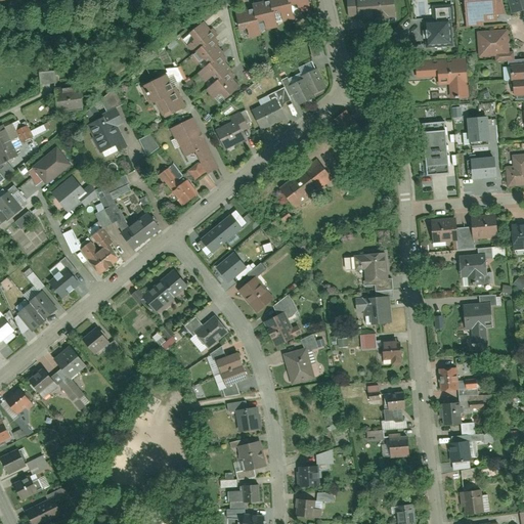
[(310,10),(308,0),(270,0),(271,3),(254,7),(255,11),(238,15),(245,39),(262,35),(261,31),(278,26),(278,23),(294,18),(293,14),(310,10)]
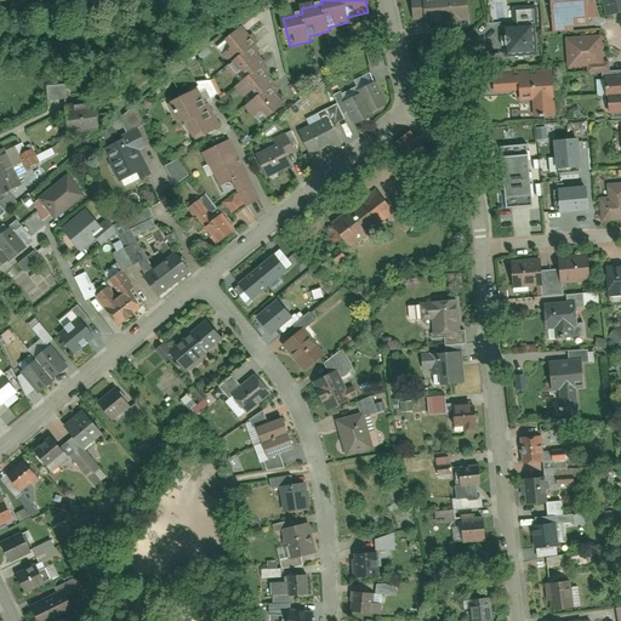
[(416,0),(420,23),(469,20),(467,0),(416,0)]
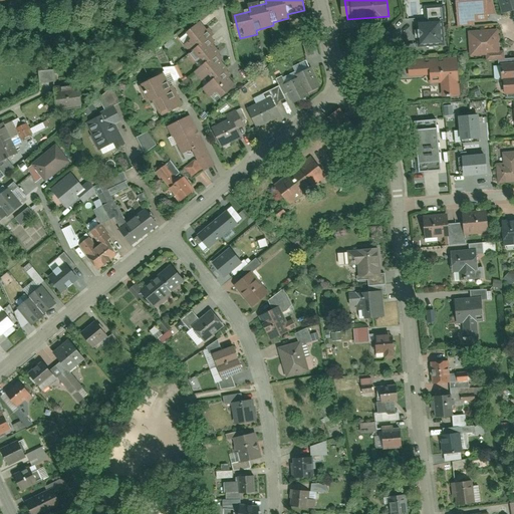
[(484,20),(483,0),(459,0),(456,0),(457,27),(472,26),(472,21),(484,20)]
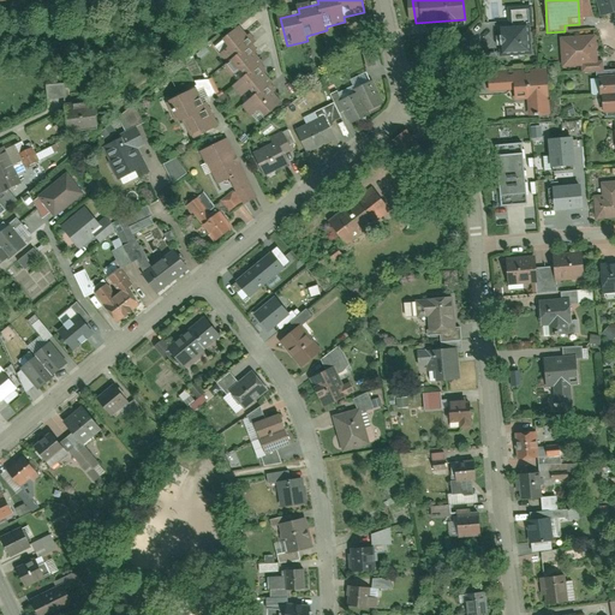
[(614,11),(614,0),(595,0),(599,16),(614,11)]
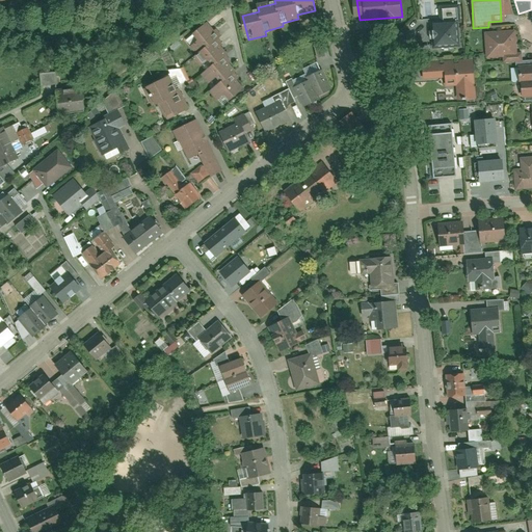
[(451,21),(430,24),(433,47),(454,44),(451,21)]
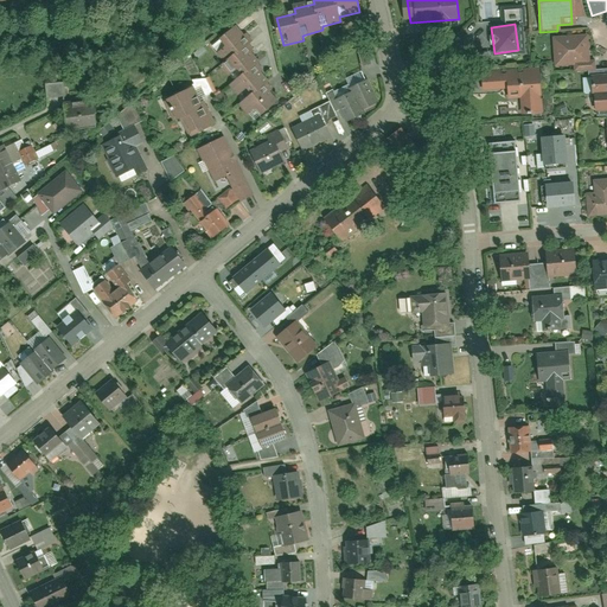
[(243,103),(259,120),(279,101),(264,85),(268,83),(253,68),(257,63),(244,50),(249,46),(232,29),(217,42),(232,58),(225,64),(240,80),(234,85),(248,100),(243,103)]
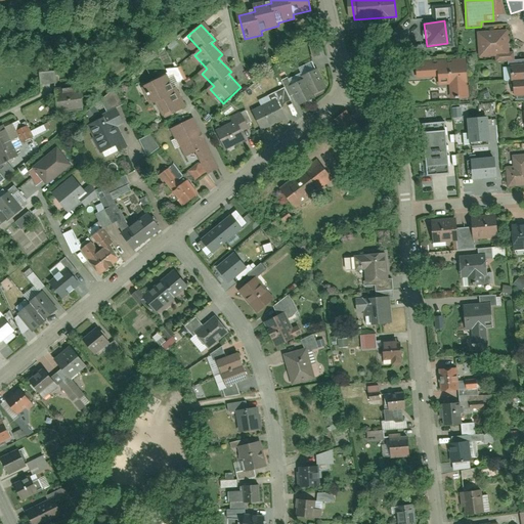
[(508,55),(506,31),(478,33),(480,57),(508,55)]
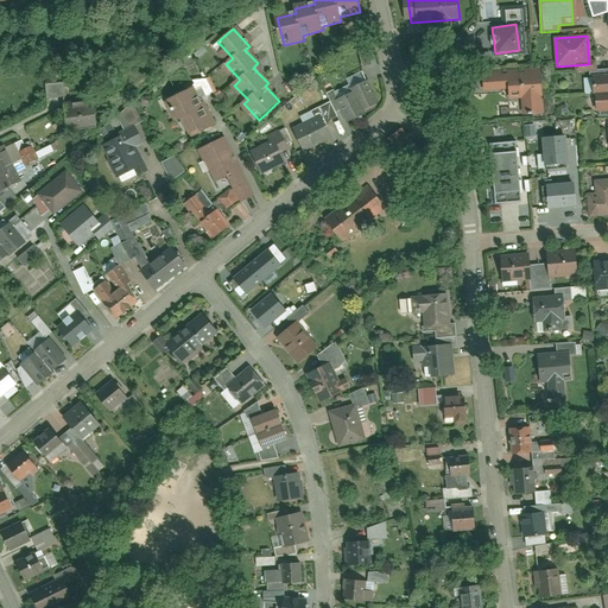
[(466,73),(472,73),(472,67),(489,65),(489,52),(464,54),(466,73)]
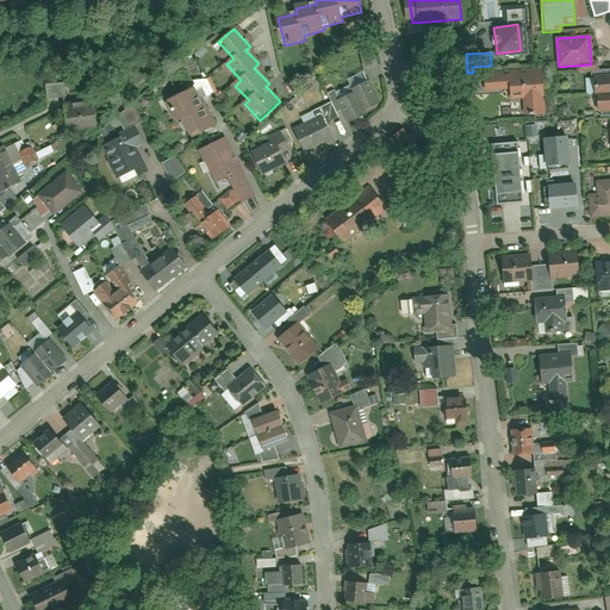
[(539,67),(502,74),(505,98),(522,94),(526,113),(547,110),(539,67)]
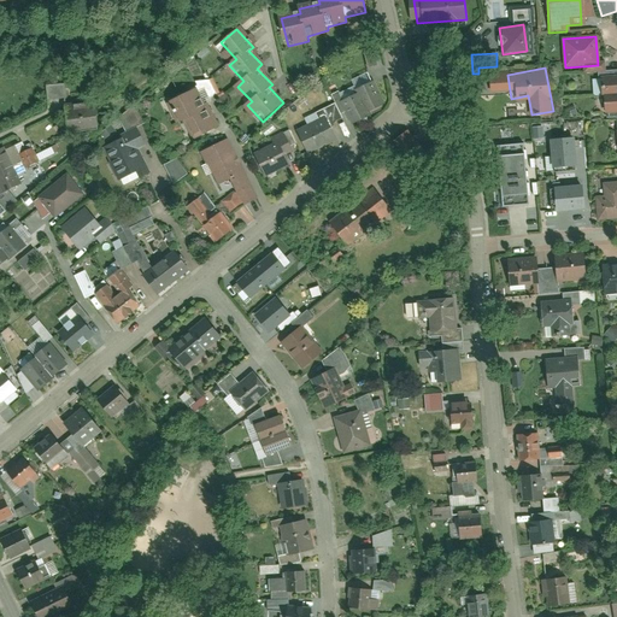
[(616,94),(616,77),(603,80),(604,95),(616,94)]
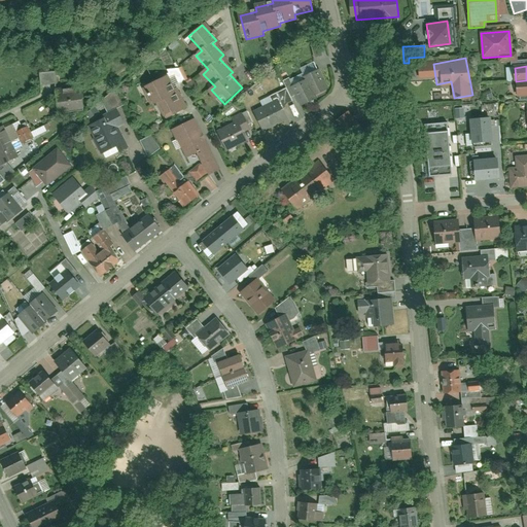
[(38,72),(39,84),(56,83),(56,71),(38,72)]
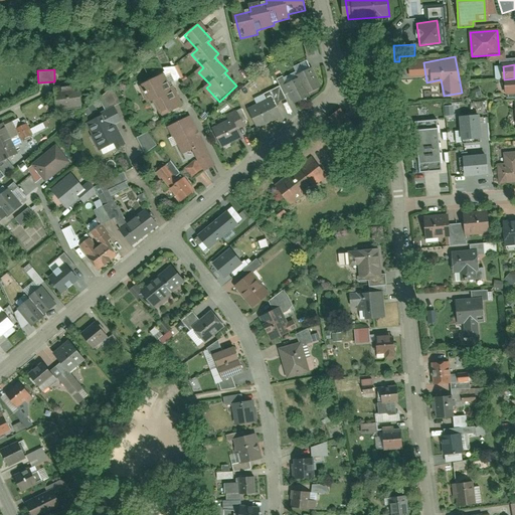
[(284,84),(293,104),(305,99),(303,95),(316,89),(308,69),(296,74),(297,78),(284,84)]
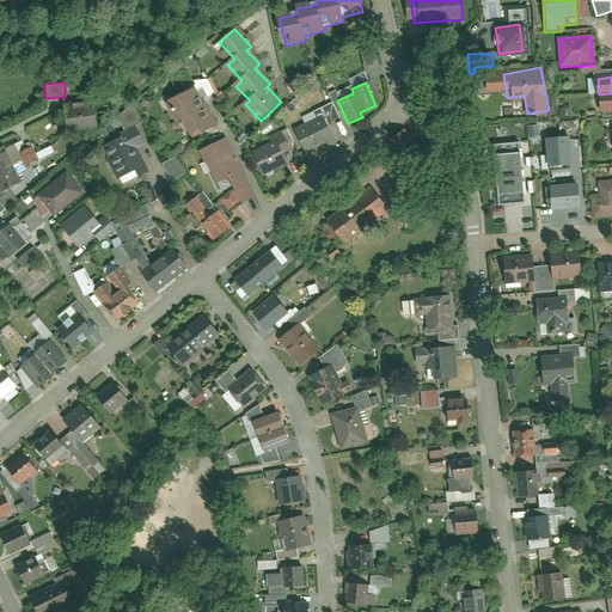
[(183,120),(189,136),(206,129),(189,90),(165,99),(175,123),(183,120)]
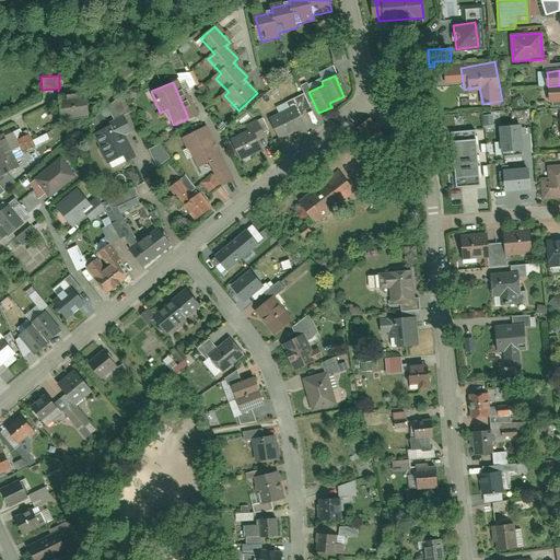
[(559,100),(559,85),(548,86),(549,101),(559,100)]
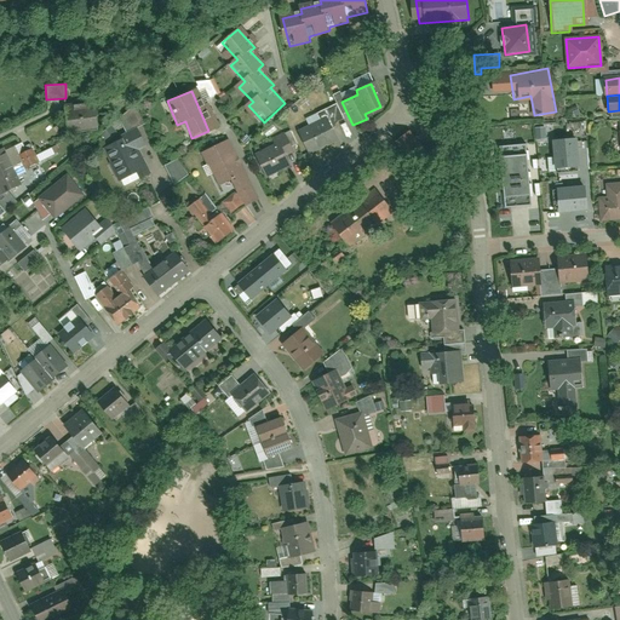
[(99,130),(98,107),(64,108),(65,131),(99,130)]
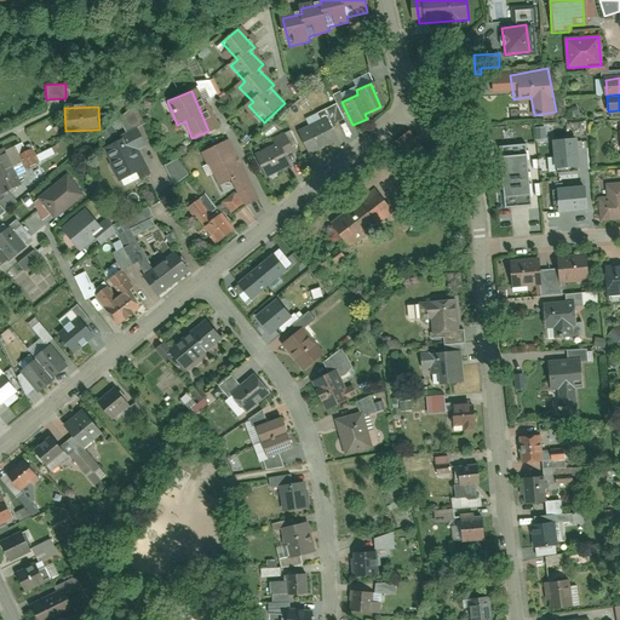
[(337,139),(327,118),(299,131),(309,151),(337,139)]
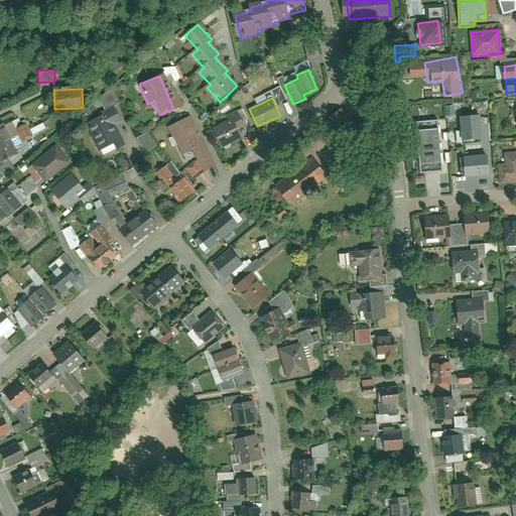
[(444,106),(445,116),(454,116),(453,106),(444,106)]
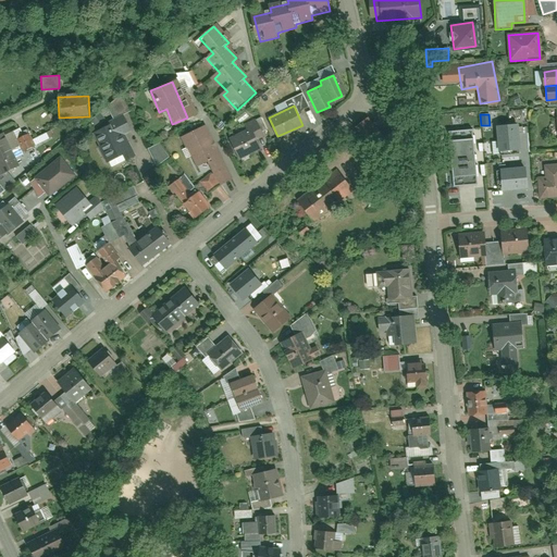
[(127,119),(94,133),(108,165),(130,156),(121,136),(133,131),(127,119)]
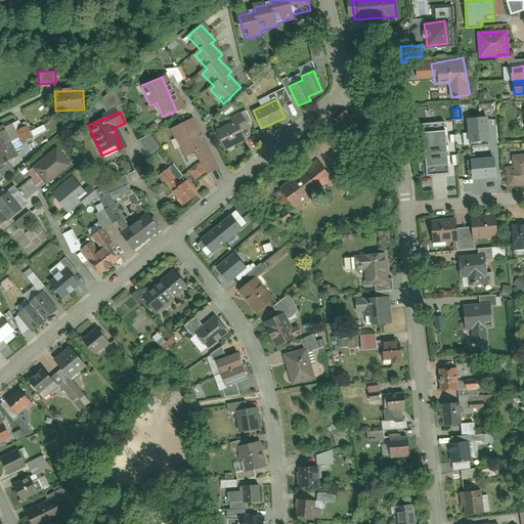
[(488,143),(486,119),(468,121),(470,144),(488,143)]
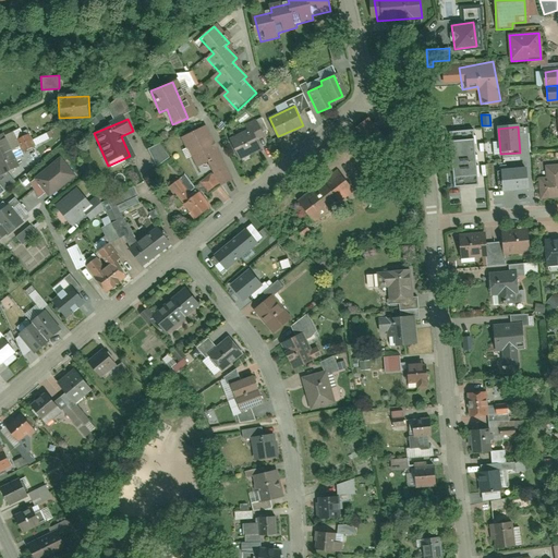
[(204,128),(181,138),(196,168),(208,162),(215,176),(226,170),(204,128)]
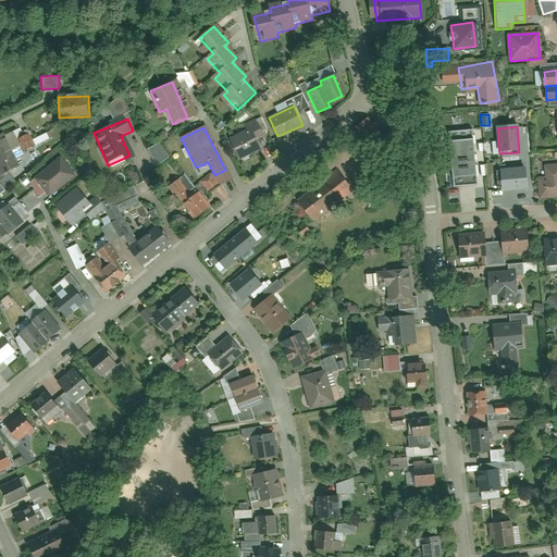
[(259,150),(250,131),(230,140),(238,159),(259,150)]
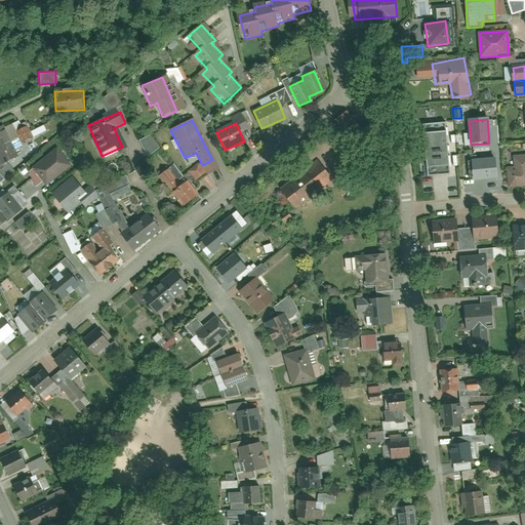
[(446,137),(446,125),(422,126),(423,139),(446,137)]
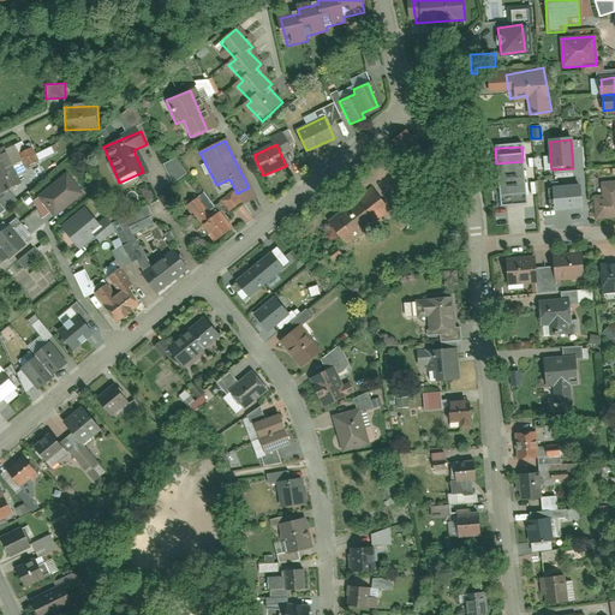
[(0,149),(0,148),(0,171),(10,167),(0,149)]
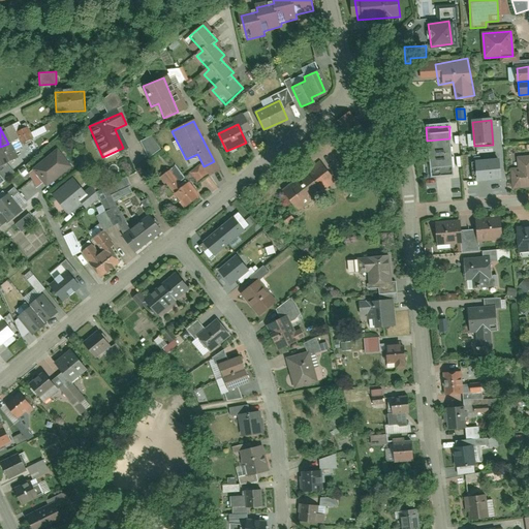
[(450,151),(449,138),(427,141),(428,153),(450,151)]
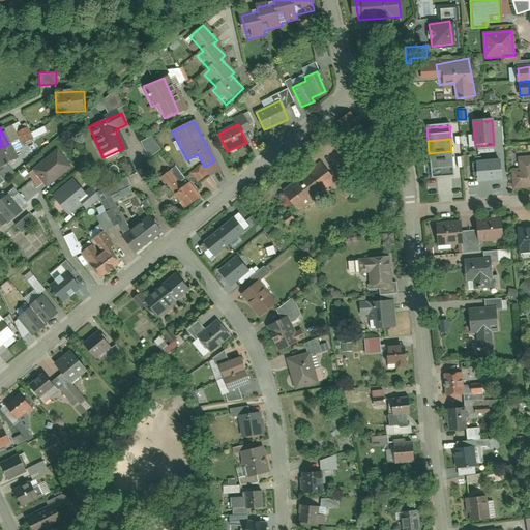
[(8,144),(0,147),(0,164),(1,167),(17,159),(8,144)]
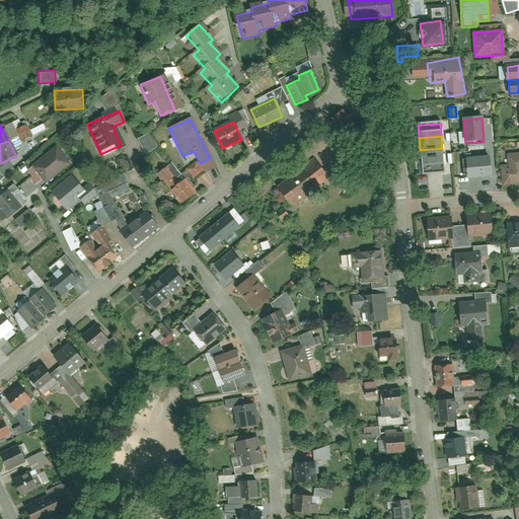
[(70,162),(57,147),(33,168),(47,183),(60,171),(70,162)]
